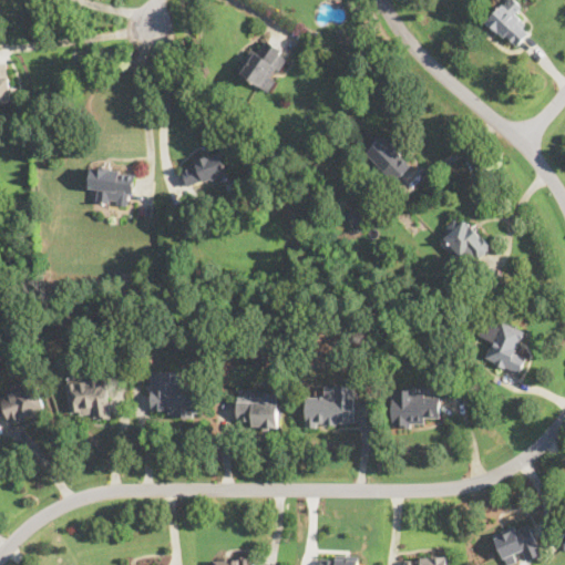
[(516,9),(507,0),(484,22),(513,51),(531,33),(511,14),(516,9)]
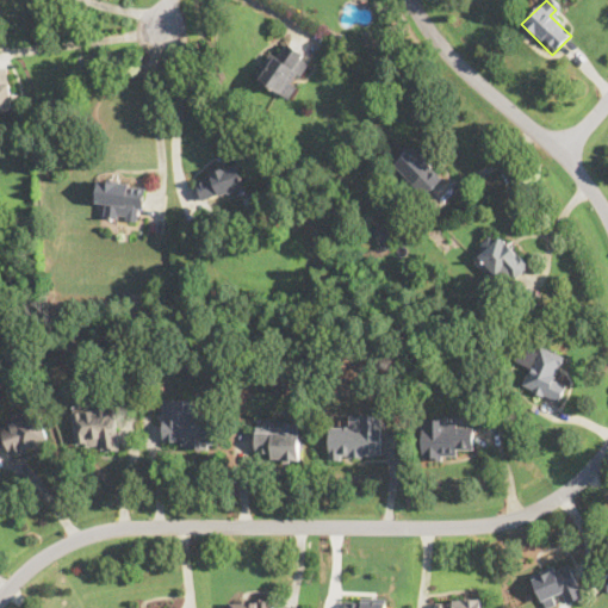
[(255,82),(287,99),(310,59),(279,41),(255,82)]
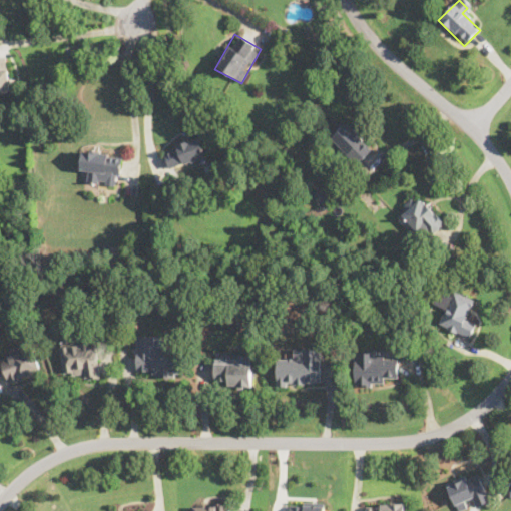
[(6,58),(0,58),(0,94),(8,94),(6,58)]
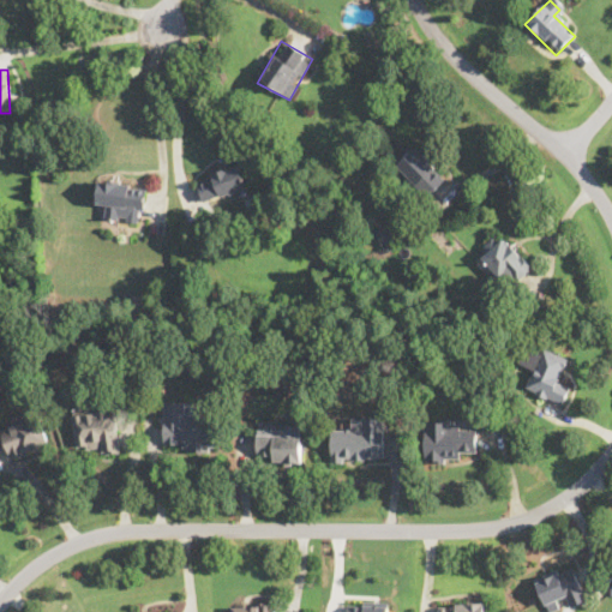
[(447,184),(415,149),(395,168),(425,203),(447,184)]
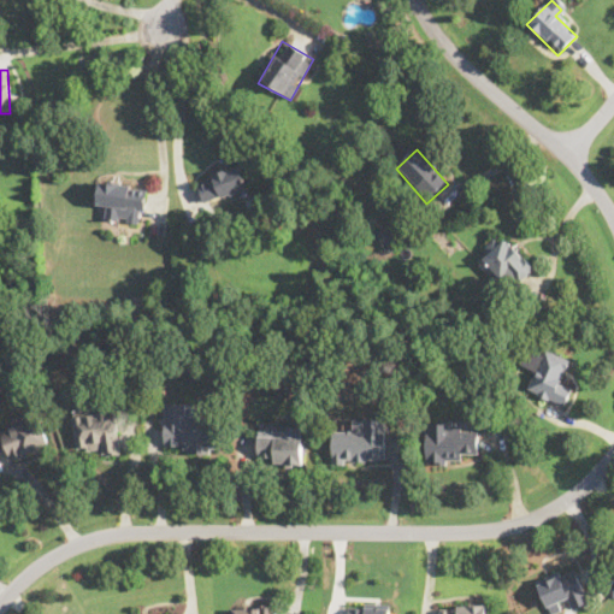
[(194,183),(204,206),(248,187),(238,164),(194,183)]
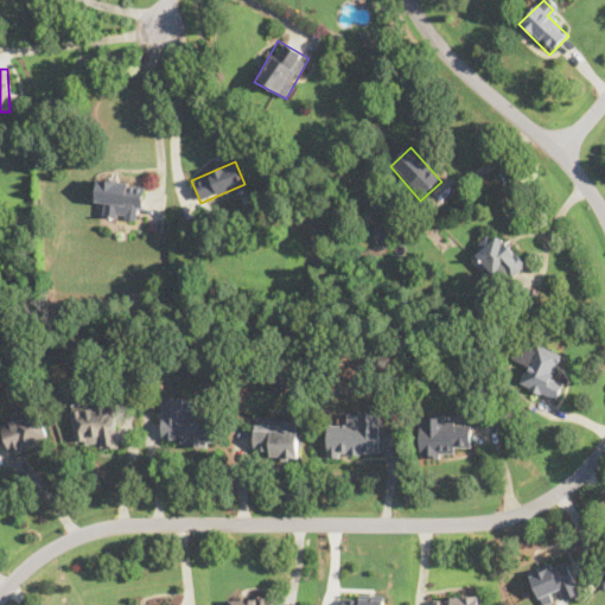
[(94,203),(104,204),(103,218),(139,222),(144,185),(96,179),(94,203)]
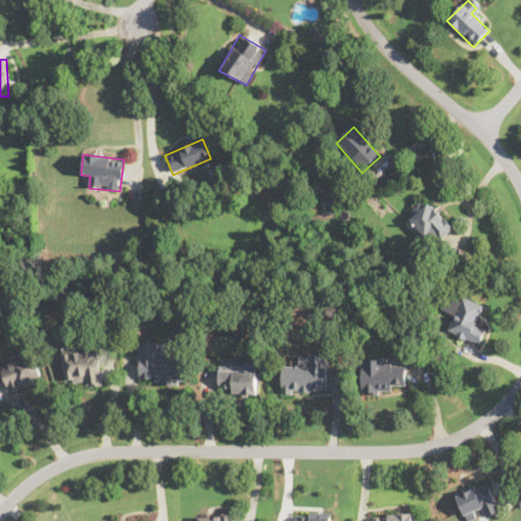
[(318,198),(323,209),(342,200),(336,188),(318,198)]
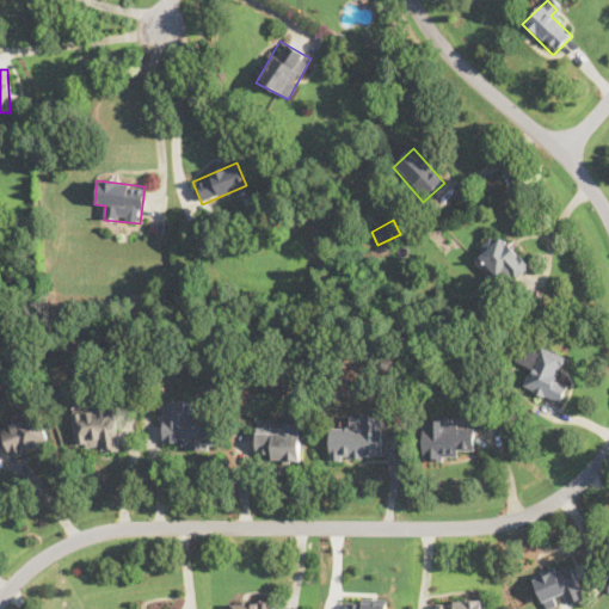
[(529,268),(498,237),(478,256),(510,288),(529,268)]
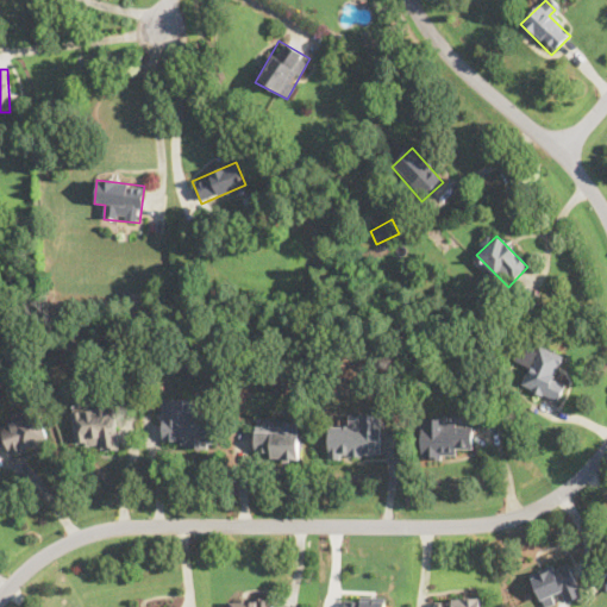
[(556,401),(562,385),(552,381),(562,355),(537,346),(533,356),(521,351),(518,362),(527,365),(519,388),(556,401)]
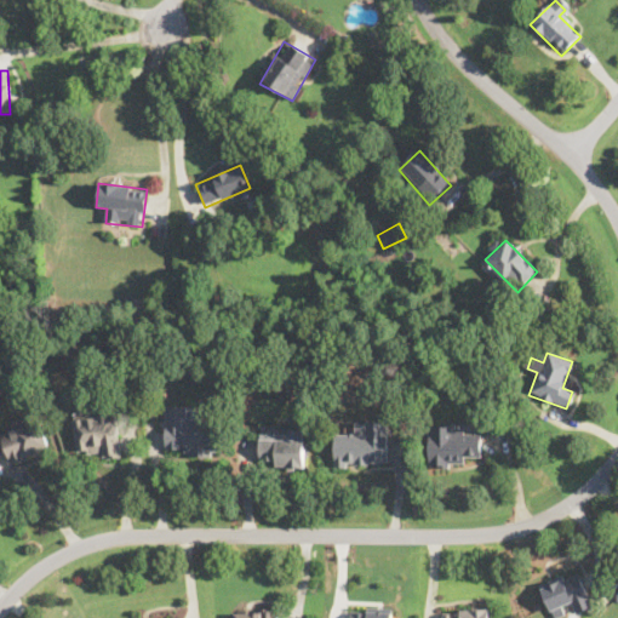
[(164,407),(164,448),(176,448),(176,457),(213,457),(213,421),(187,421),(187,407),(164,407)]
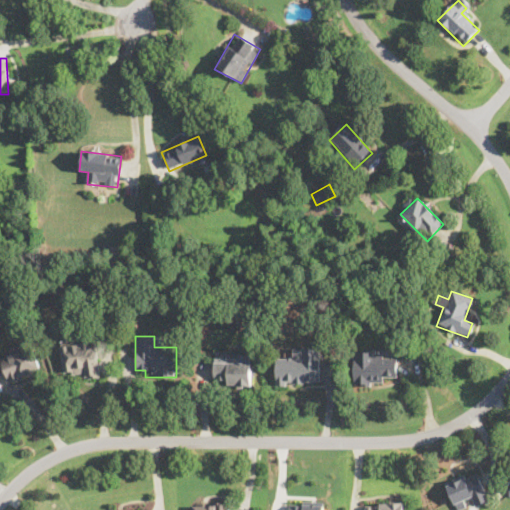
[(98,378),(95,343),(59,346),(62,374),(81,372),(81,379),(98,378)]
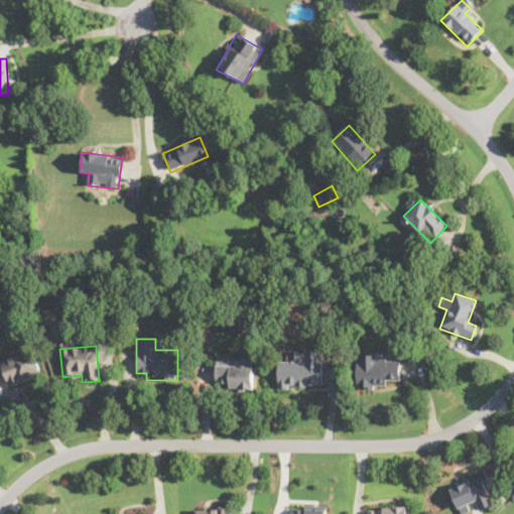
[(0,367),(7,387),(40,375),(32,352),(0,364),(0,367)]
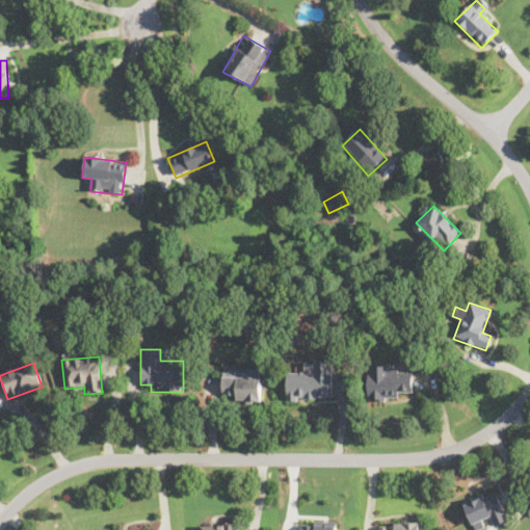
[(330,363),(302,363),(302,373),(285,373),(285,400),(330,400),(330,363)]
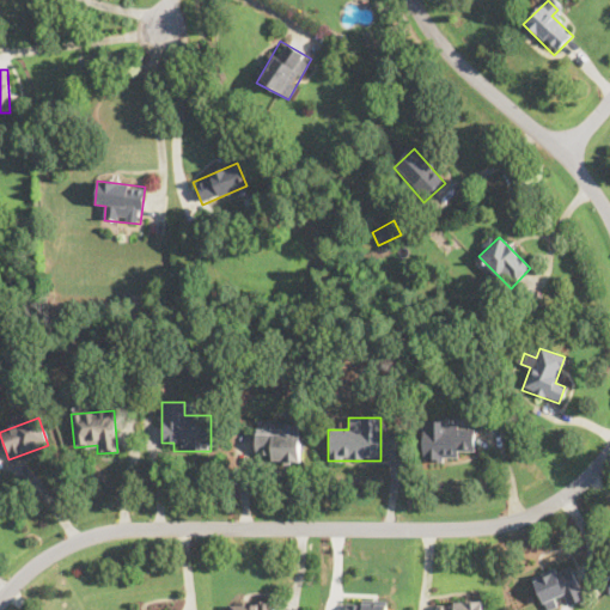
[(459,429),(459,420),(421,420),(421,461),(458,461),(458,452),(473,452),(473,429),(459,429)]
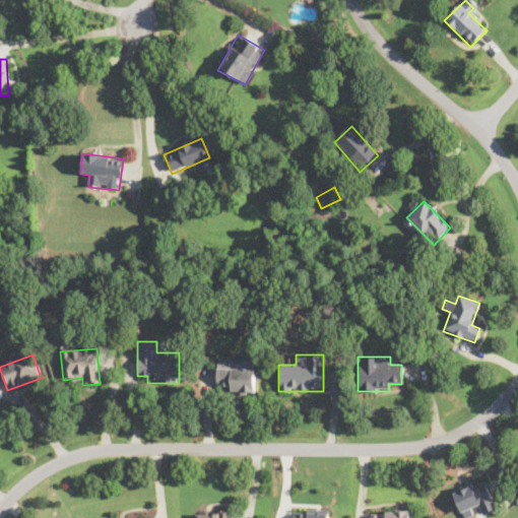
[(255,391),(255,359),(215,359),(215,391),(255,391)]
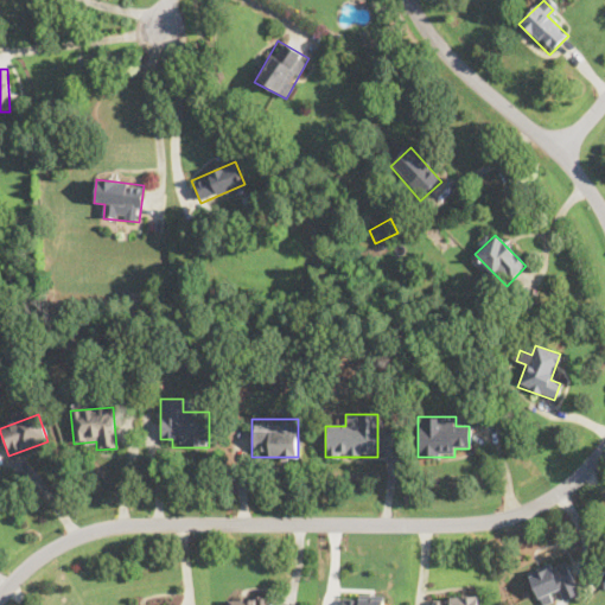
[(529,575),(539,602),(560,593),(562,600),(578,594),(565,562),(529,575)]
